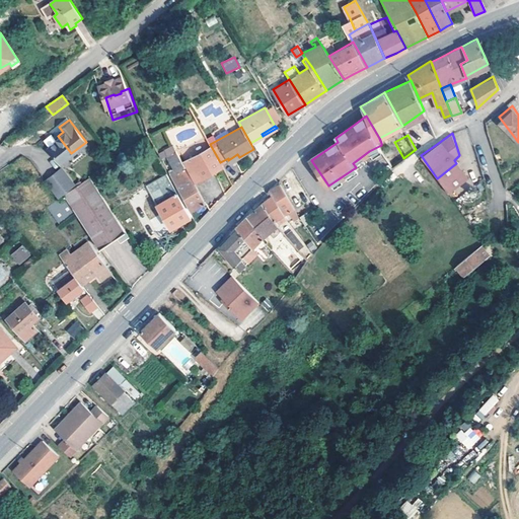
[(60,162),(71,153),(58,136),(57,136),(58,138),(48,146),(60,162)]
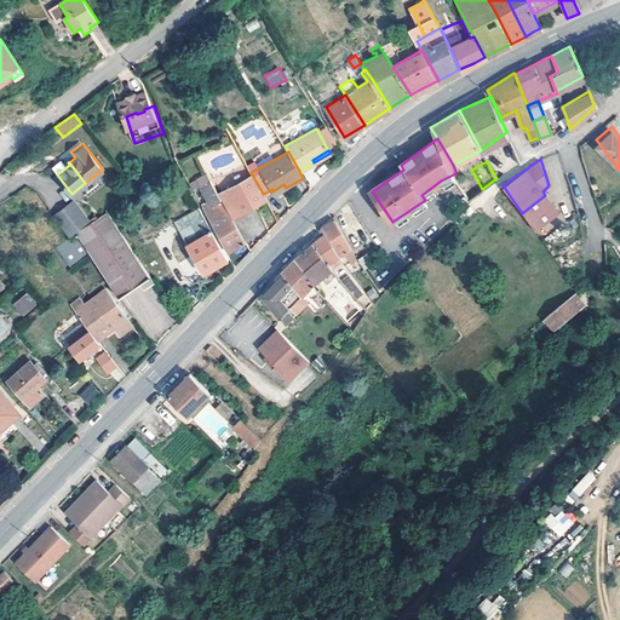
[(250,170),(246,162),(224,174),(228,183),(250,170)]
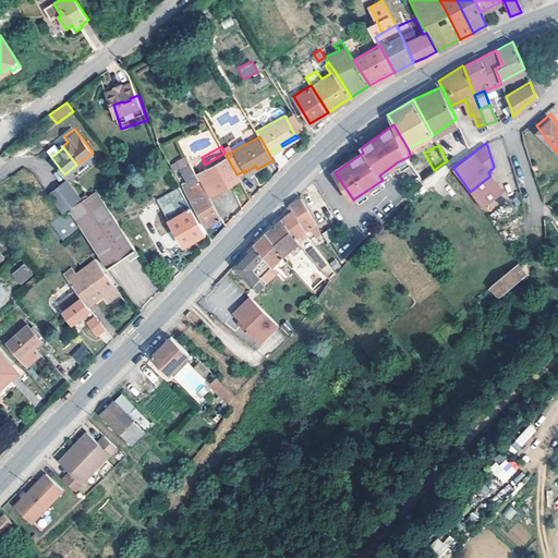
[(434,170),(424,153),(411,159),(420,174),(422,179),(434,170)]
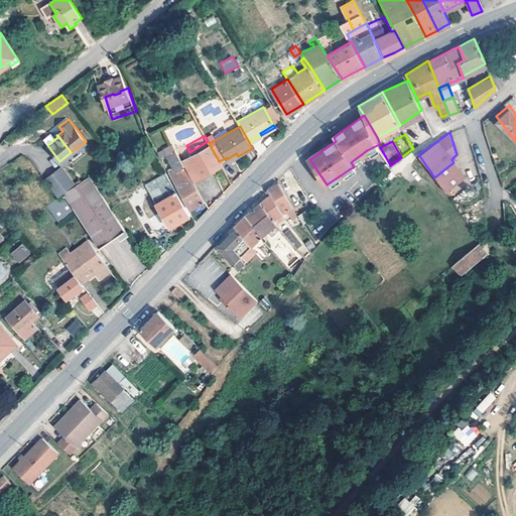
[(182,144),(175,148),(179,154),(186,150),(182,144)]
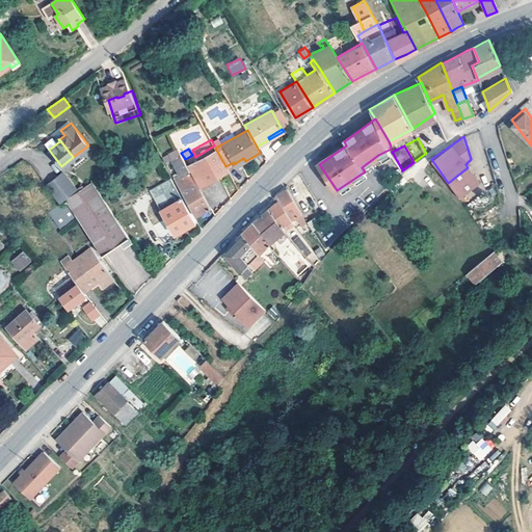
[(225,166),(216,150),(189,164),(201,184),(228,169),(225,166)]
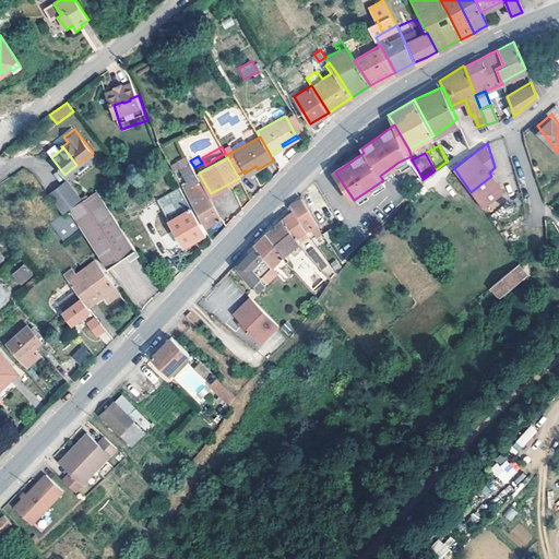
[(194,167),(190,161),(180,166),(189,183),(182,187),(192,205),(204,226),(221,216),(194,167)]
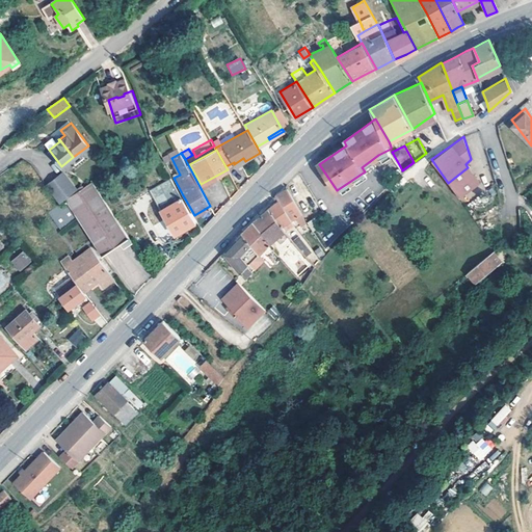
[(406,180),(429,164),(424,157),(401,173),(406,180)]
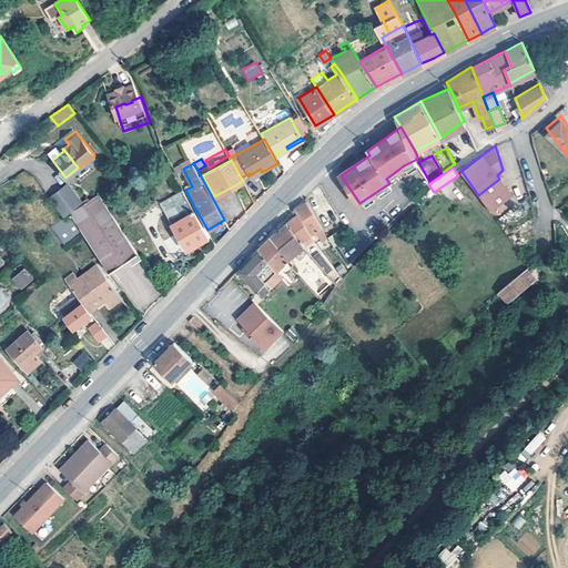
[(499,179),(478,195),(489,211),(489,212),(511,195),(499,179)]
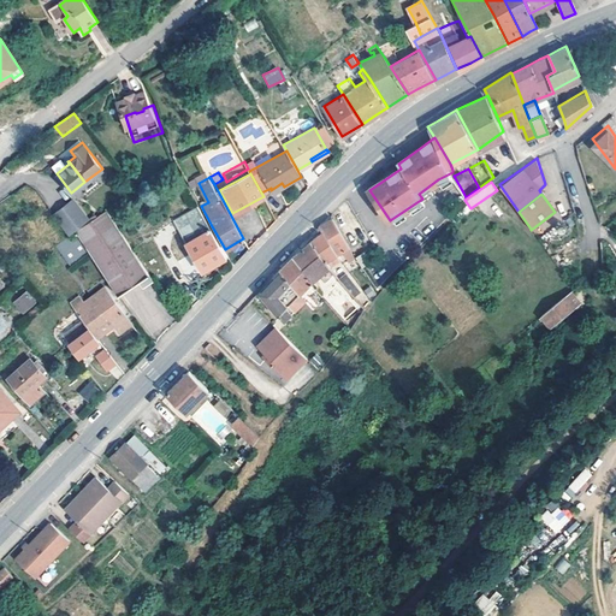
[(87,220),(71,200),(65,205),(81,225),(87,220)]
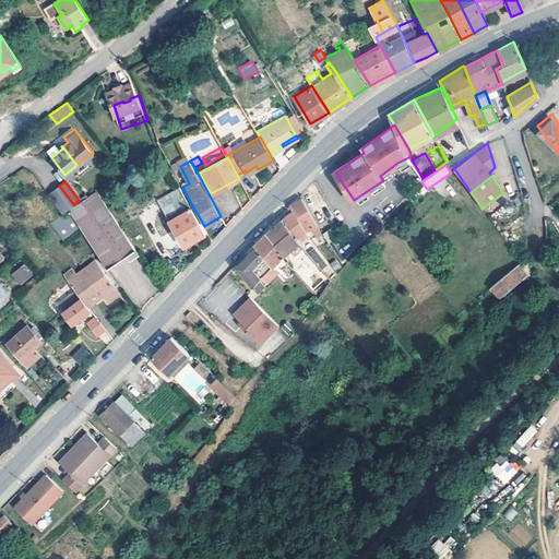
[(188,203),(178,185),(156,198),(183,246),(205,234),(188,203)]
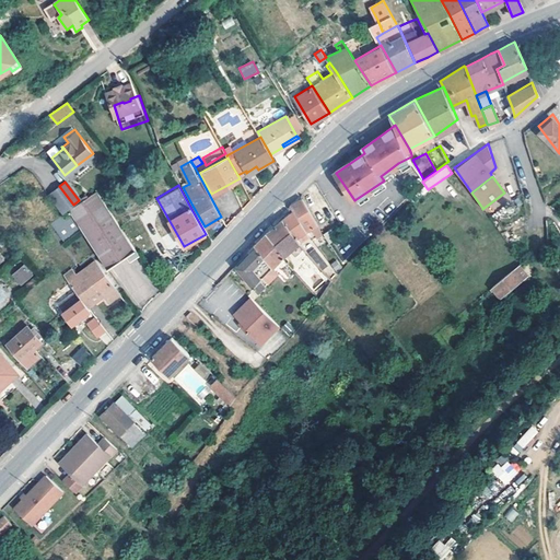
[(47,196),(62,213),(73,205),(59,186),(47,196)]
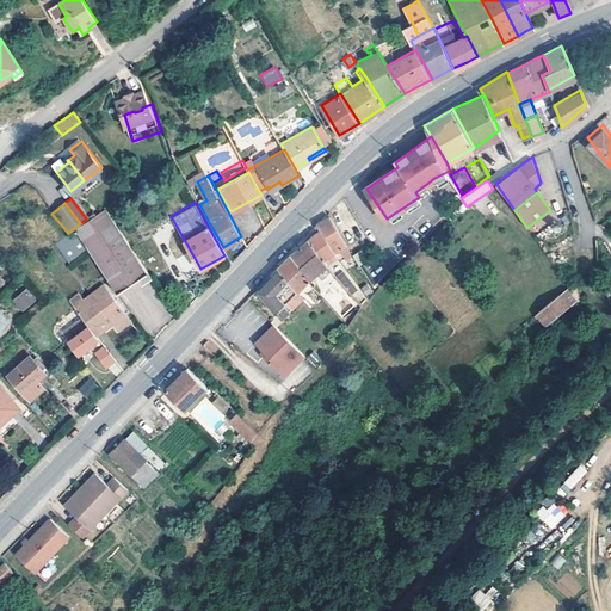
[(81,224),(68,233),(54,244),(69,263),(86,251),(90,248),(116,229),(102,210),(91,218),(81,224)]
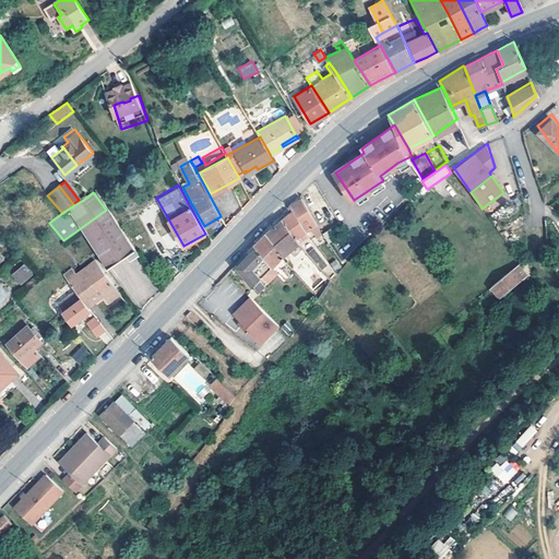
[(306,232),(312,228),(317,236),(320,234),(319,230),(321,229),(301,198),(295,202),(289,205),(293,210),(306,232)]
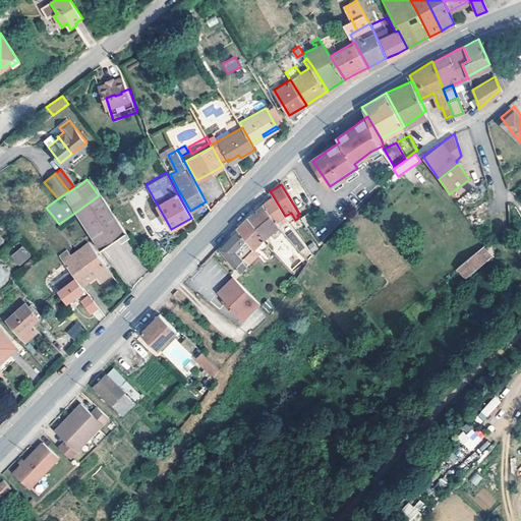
[(315,205),(308,192),(293,201),(300,214),(315,205)]
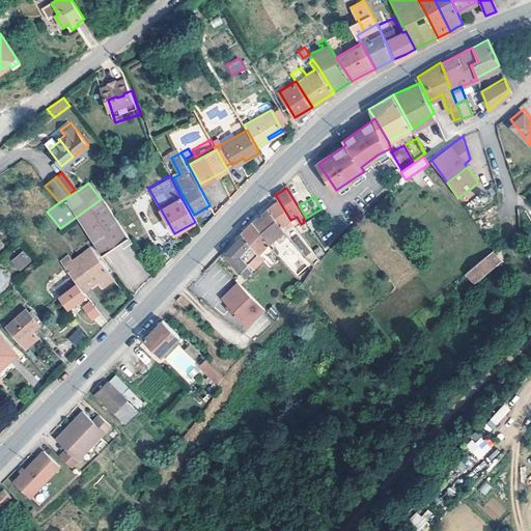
[(110,213),(101,199),(78,216),(80,220),(96,245),(101,252),(117,241),(121,246),(130,240),(110,213)]
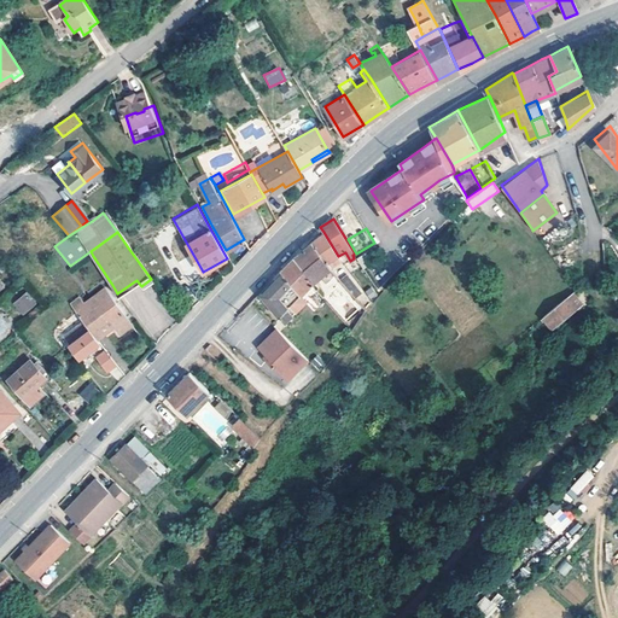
[(338,256),(324,232),(316,238),(312,242),(313,242),(328,262),(338,256)]
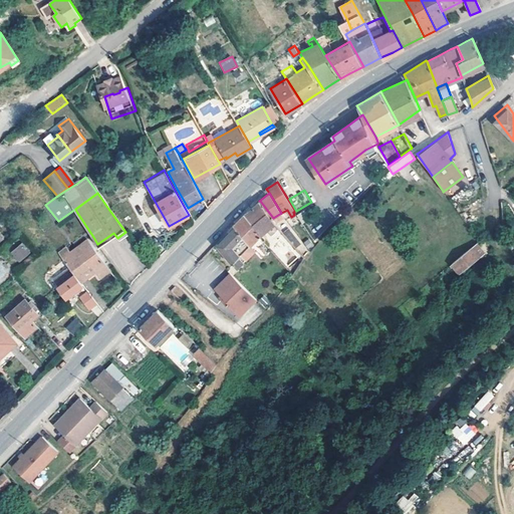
[(235,227),(221,241),(228,248),(238,257),(243,252),(258,235),(266,228),(271,233),(278,227),(274,222),(275,221),(273,218),(260,201),(247,212),(234,225),(235,227)]
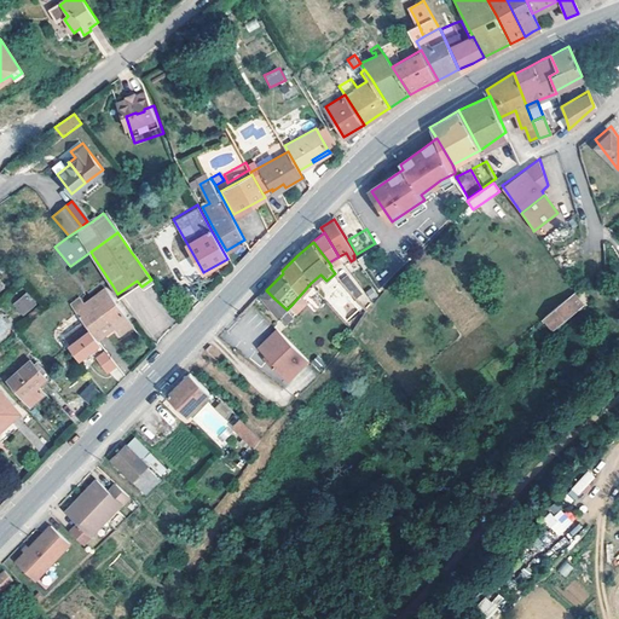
[(362,291),(346,273),(341,278),(352,290),(357,296),(362,291)]
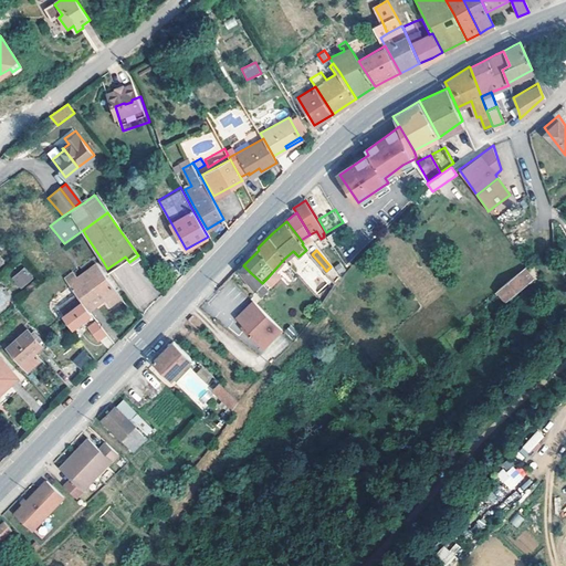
[(64,276),(74,289),(90,308),(103,299),(108,304),(119,295),(95,263),(76,276),(72,271),(64,276)]
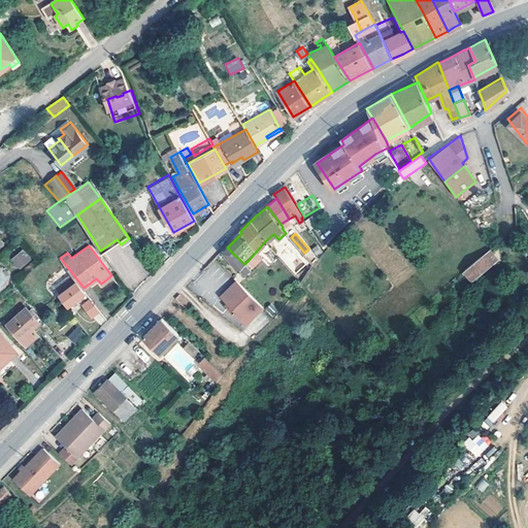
[(223,253),(239,269),(244,264),(234,255),(227,248),(223,253)]
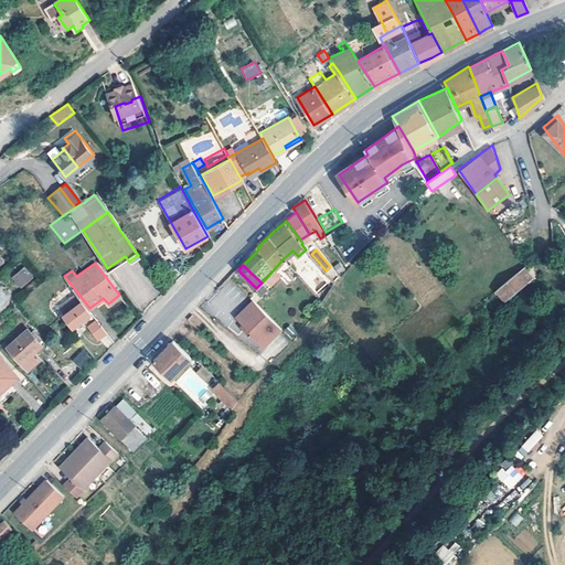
[(31,274),(24,266),(17,273),(23,279),(31,274)]
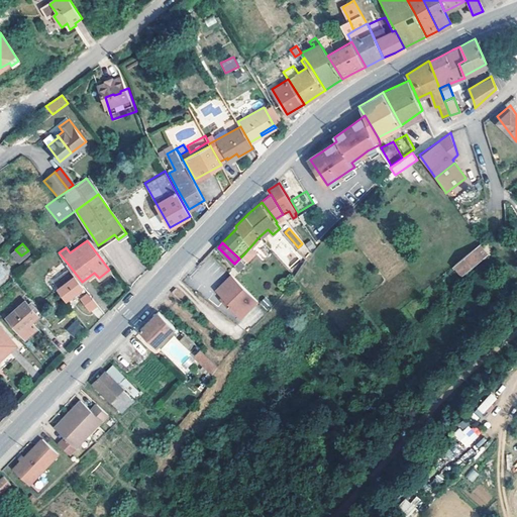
[(482,256),(473,246),(452,264),(461,274),(482,256)]
